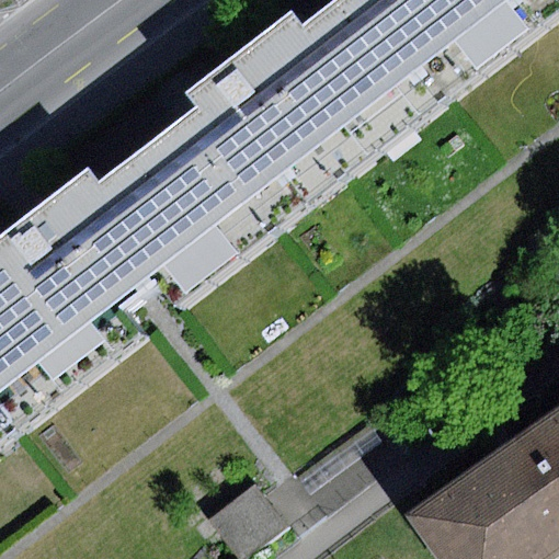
[(235,260),(452,95),(379,0),(335,0),(301,26),(291,11),(240,49),(185,91),(196,105),(146,144),(235,260)]
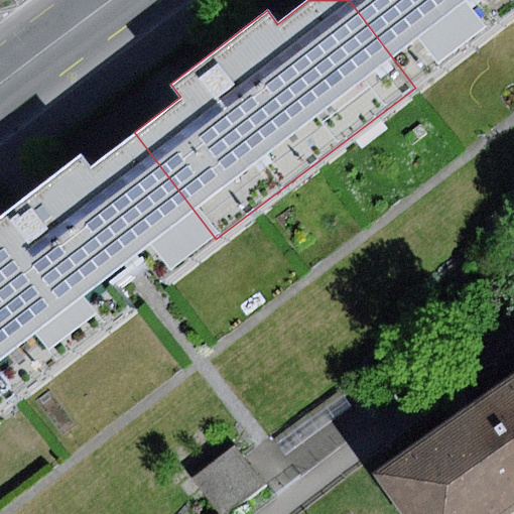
[(349,0),(415,88),(513,13),(513,0),(349,0)]
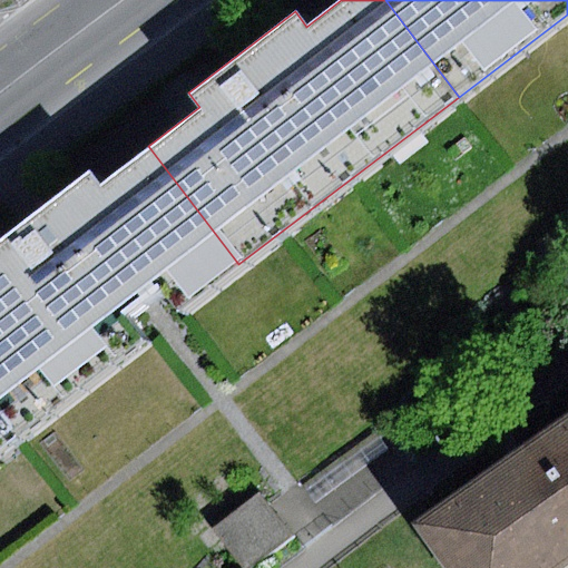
[(0,413),(15,432),(238,264),(148,146),(99,183),(89,168),(32,211),(0,235),(0,413)]
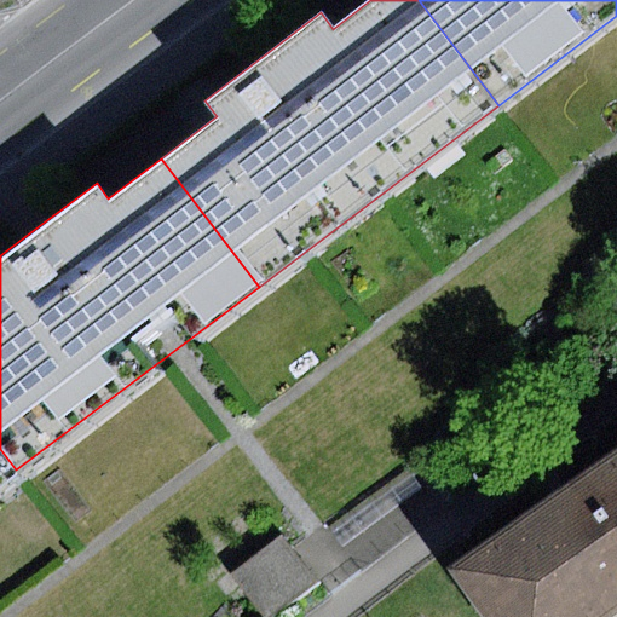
[(616,444),(445,568),(482,616),(606,616),(616,610),(616,444)]
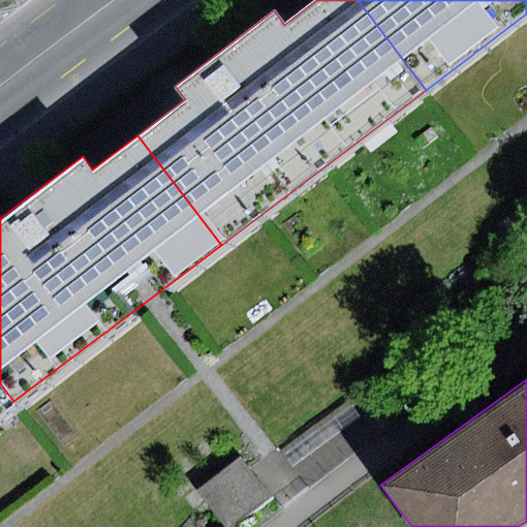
[(0,411),(13,401),(0,383),(0,411)]
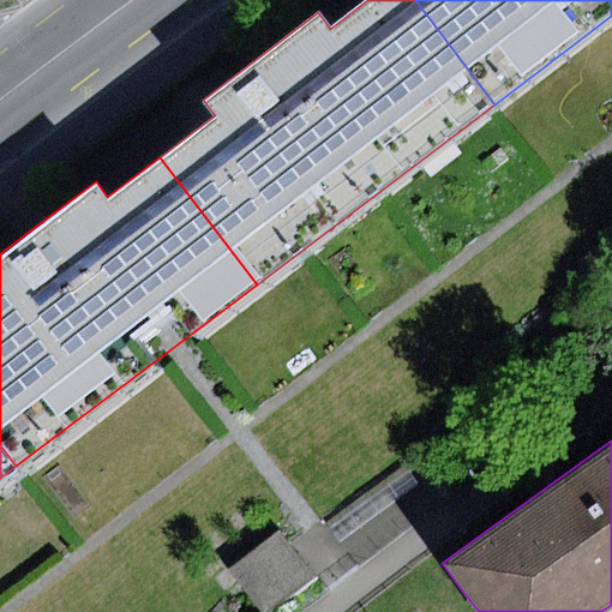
[(405,467),(328,525),(340,541),(417,484),(405,467)]
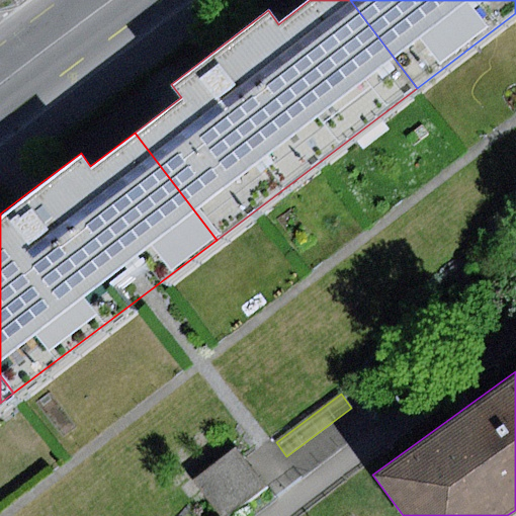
[(234,447),(191,479),(219,515),(224,515),(264,488),(234,447)]
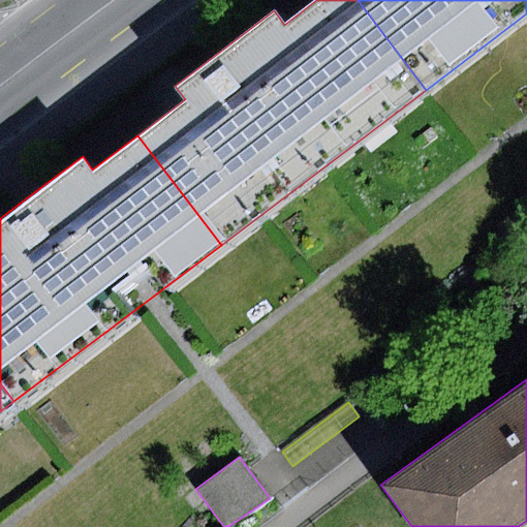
All buildings are outlined.
